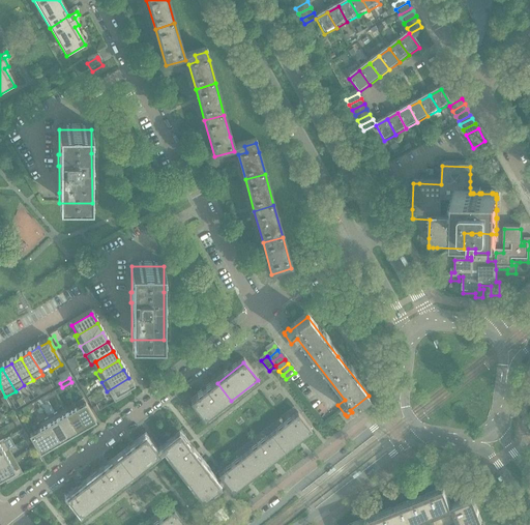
[(128,378),(107,391),(115,406),(130,397),(127,391),(135,388),(128,378)]
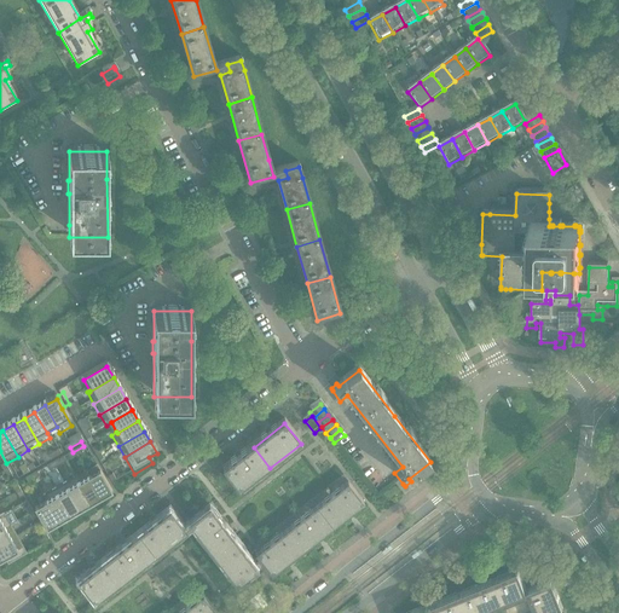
[(270,468),(254,447),(223,472),(239,492),(270,468)]
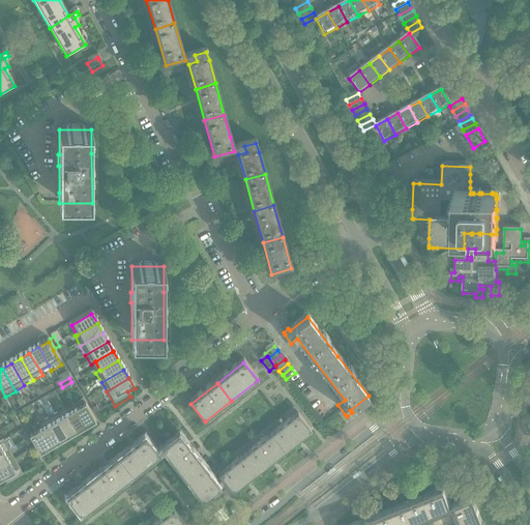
[(51,389),(41,395),(43,398),(53,392),(51,389)]
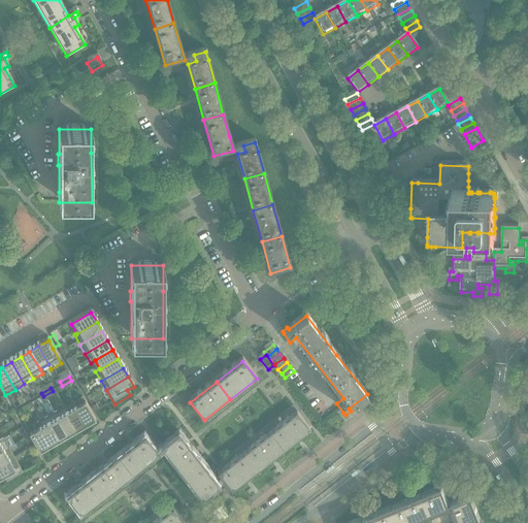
[(83,400),(73,405),(86,428),(96,423),(85,404),(83,400)]
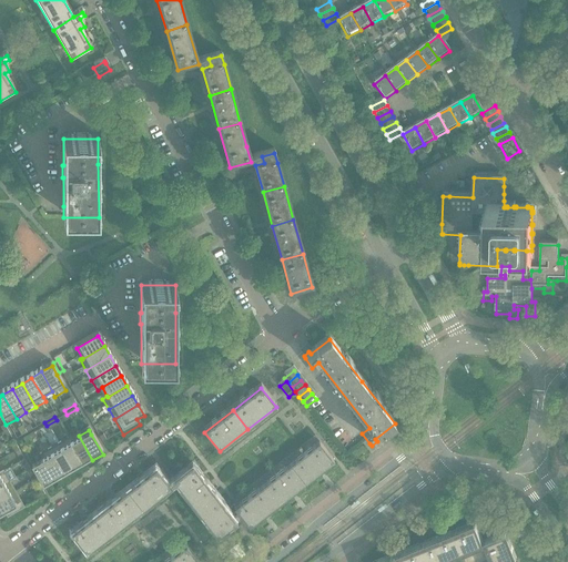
[(79,436),(69,442),(83,466),(92,460),(79,436)]
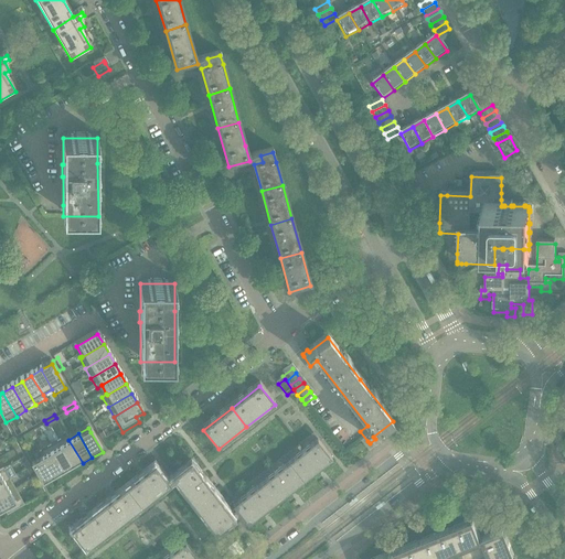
[(68,440),(59,445),(73,469),(83,463),(68,440)]
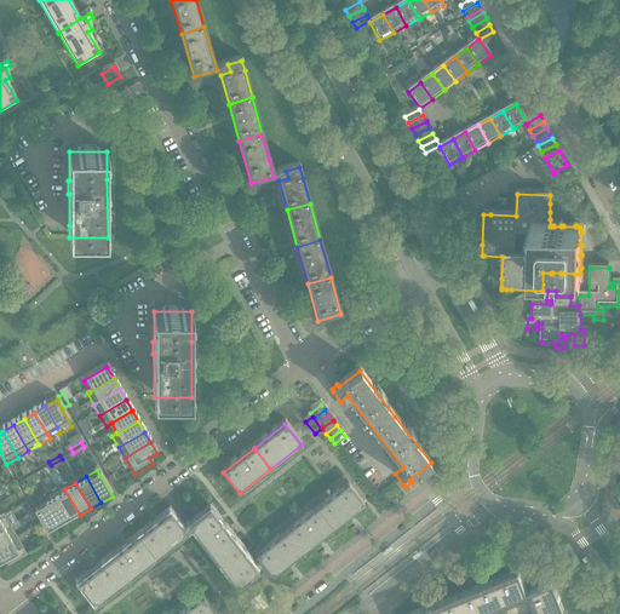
[(349,520),(361,510),(362,510),(365,509),(349,487),(317,511),(327,523),(334,532),(337,531),(336,531),(349,520)]
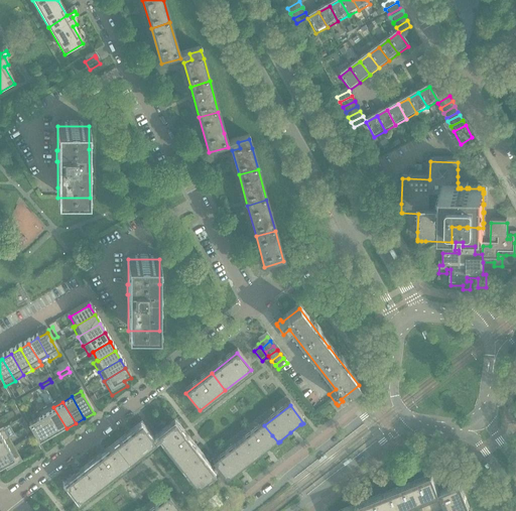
[(53,407),(44,412),(57,433),(67,428),(53,407)]
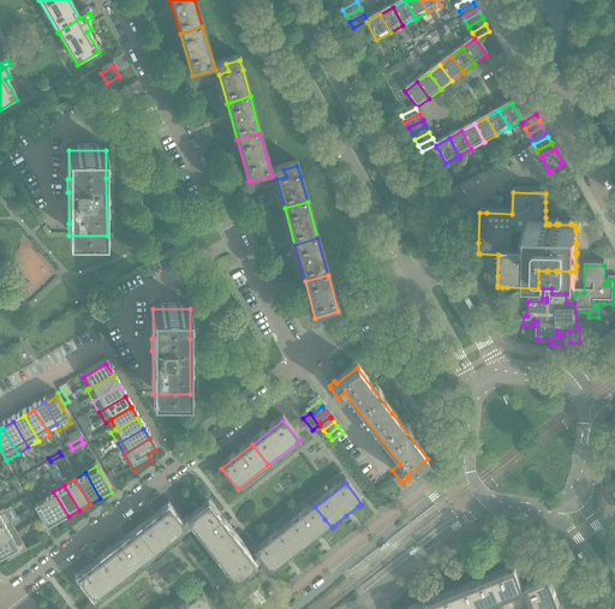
[(53,491),(42,497),(46,502),(58,524),(69,517),(53,491)]
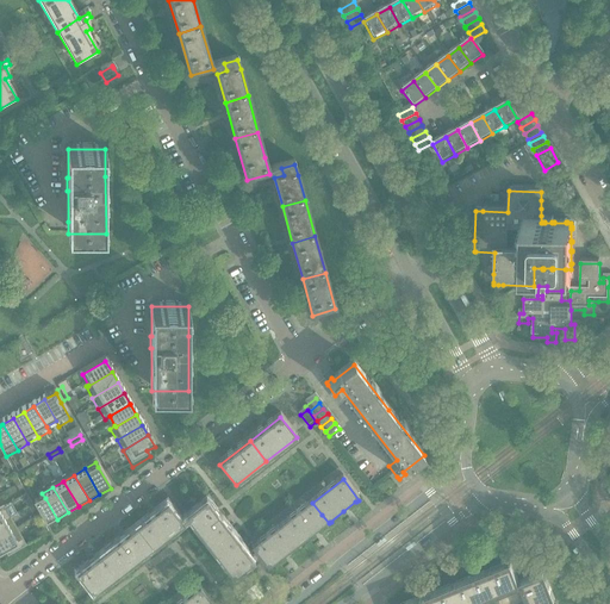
[(45,498),(35,504),(47,525),(57,520),(45,498)]
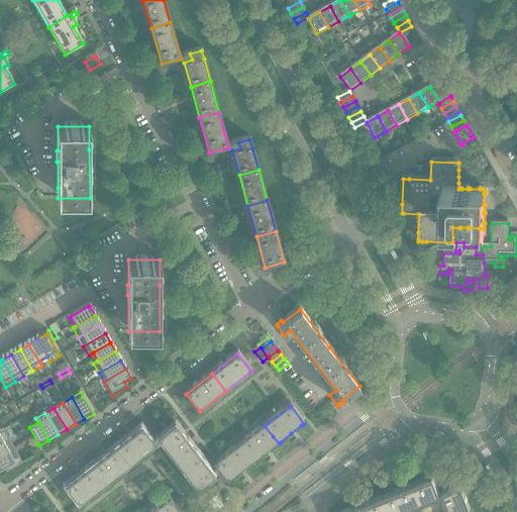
[(178,465),(195,451),(175,425),(158,439),(153,442),(156,445),(160,442),(178,465)]
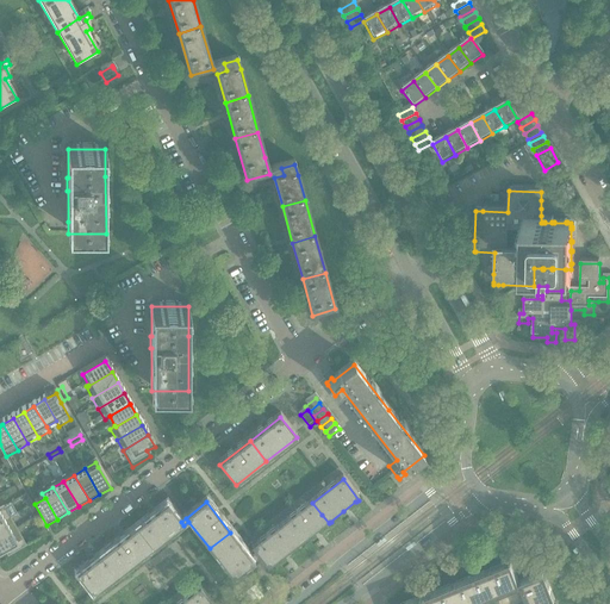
[(329,523),(322,515),(312,503),(282,527),(298,547),(300,546),(300,545),(313,535),(325,525),(327,525),(329,523)]
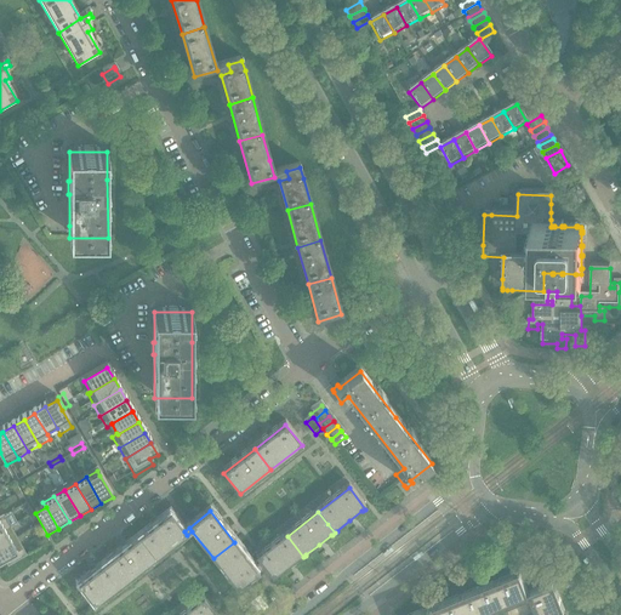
[(187,535),(184,531),(171,514),(141,537),(157,558),(187,535)]
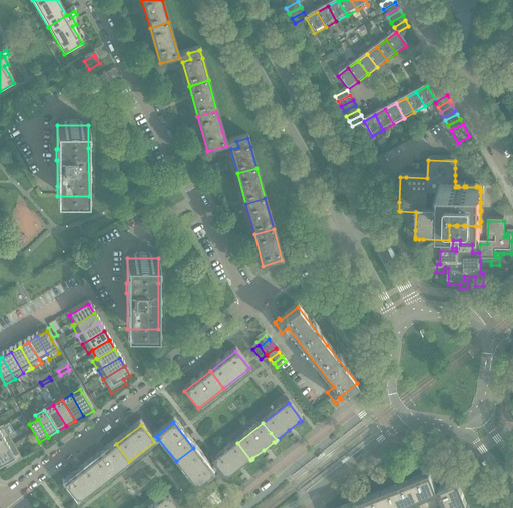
[(0,444),(9,439),(3,430),(0,431),(0,444)]
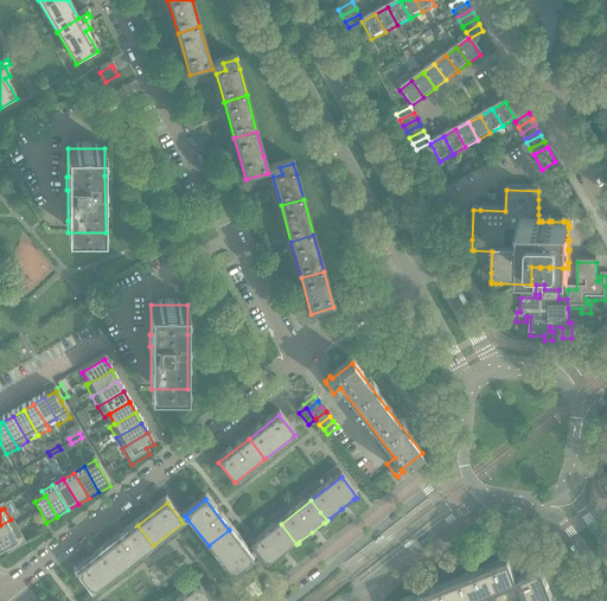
[(11,519),(0,525),(0,539),(17,530),(11,519)]
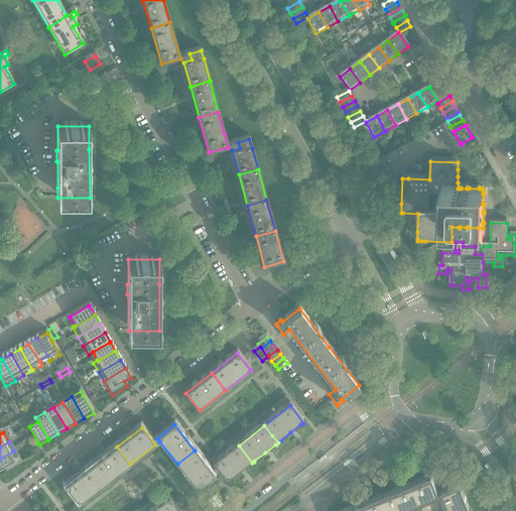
[(35,443),(31,445),(37,457),(41,455),(35,443)]
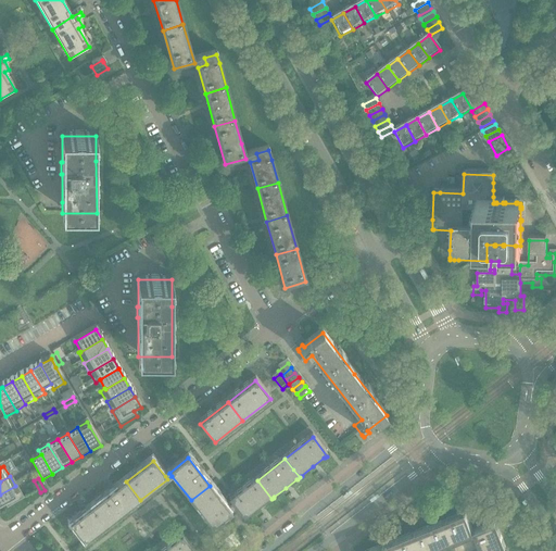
[(272,499),(257,480),(229,502),(230,502),(236,510),(244,521),(247,518),(258,509),(269,500),(269,501),(272,499)]
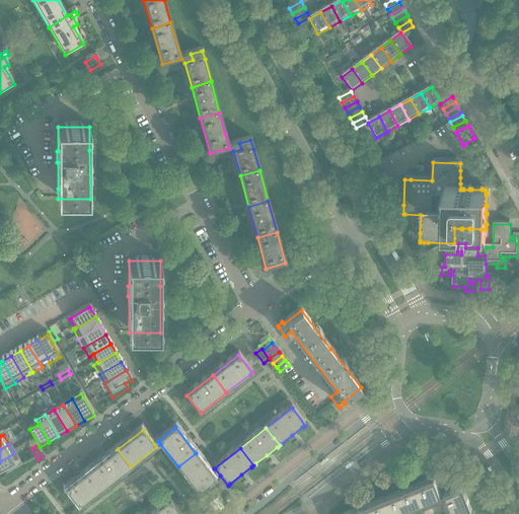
[(105,487),(125,471),(131,466),(118,449),(91,469),(105,487)]
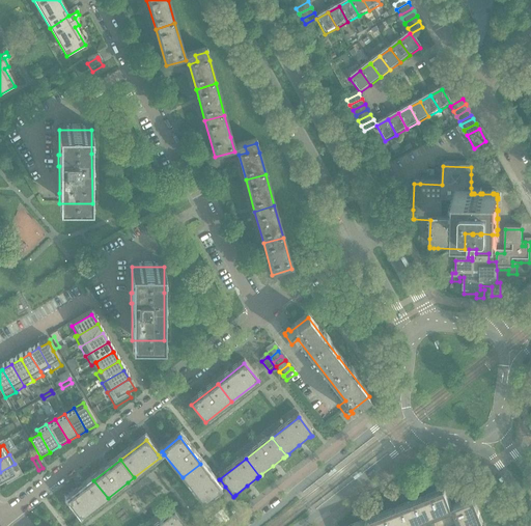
[(15,464),(0,472),(0,485),(4,482),(7,488),(23,478),(15,464)]
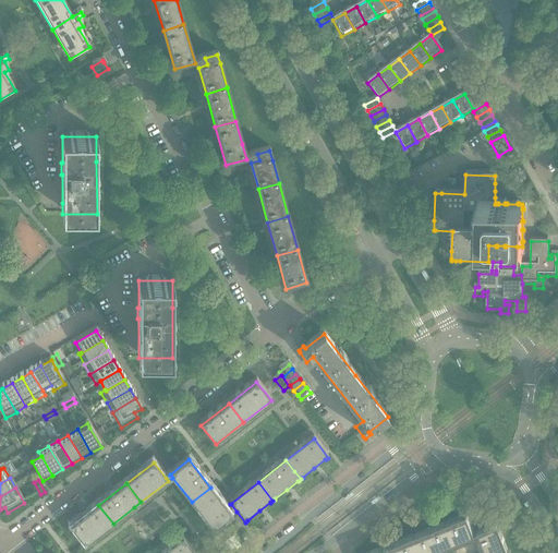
[(232,515),(226,507),(210,488),(192,502),(214,530),(232,516),(232,515)]
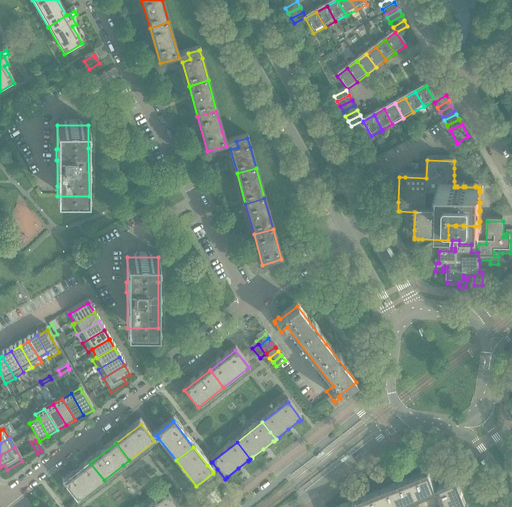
[(217,469),(212,462),(207,465),(213,472),(217,469)]
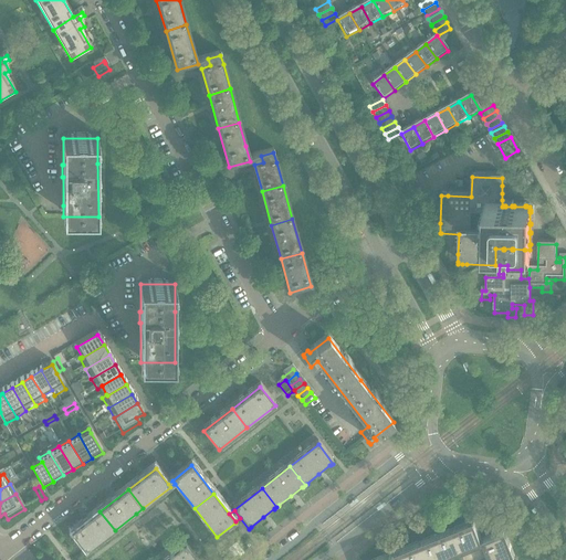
[(115,530),(100,511),(71,534),(83,548),(86,552),(115,530)]
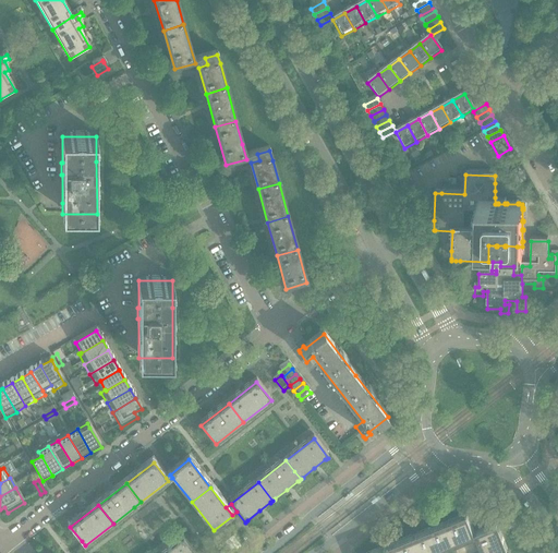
[(475,537),(473,531),(477,530),(472,517),(468,519),(468,518),(431,533),(438,552),(440,552),(475,538),(478,537),(477,536),(475,537)]
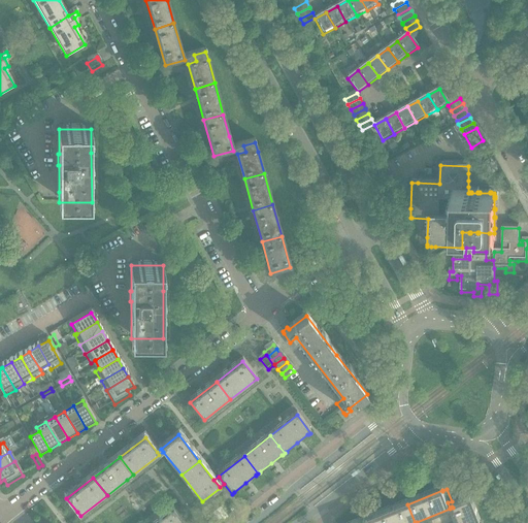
[(480,522),(476,515),(470,498),(464,501),(463,498),(457,501),(458,503),(452,507),(453,508),(458,522),(480,522)]
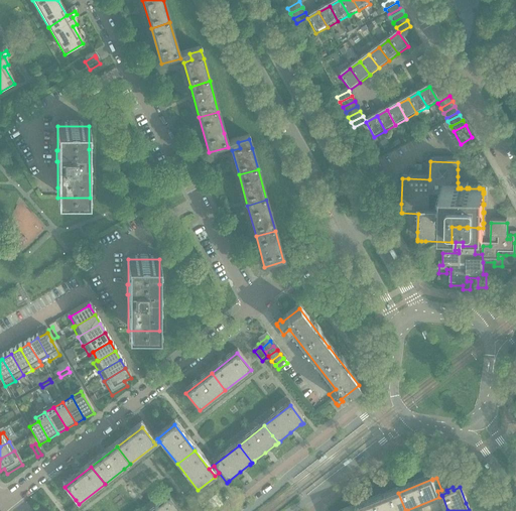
[(405,510),(398,493),(369,505),(371,510),(405,510)]
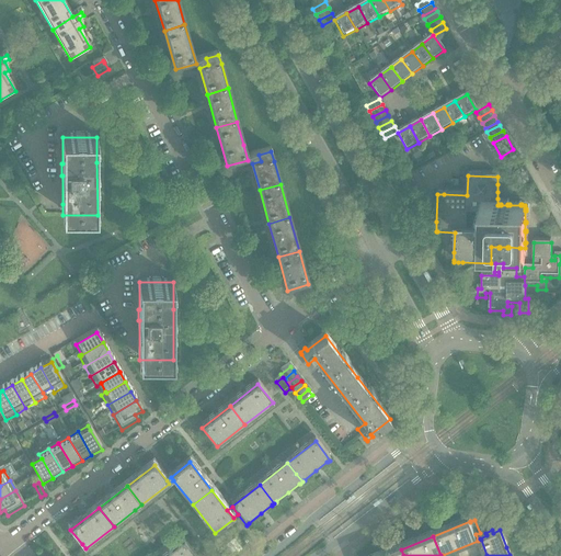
[(193,555),(190,551),(184,544),(169,555),(193,555)]
